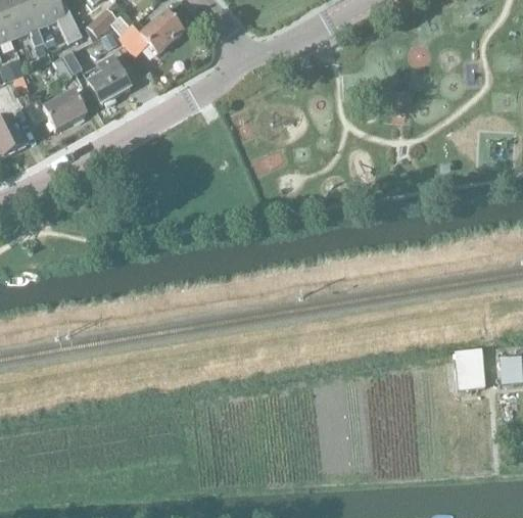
[(0,0),(0,12),(11,38),(30,30),(32,35),(31,36),(35,46),(45,42),(39,27),(27,0),(0,0)]
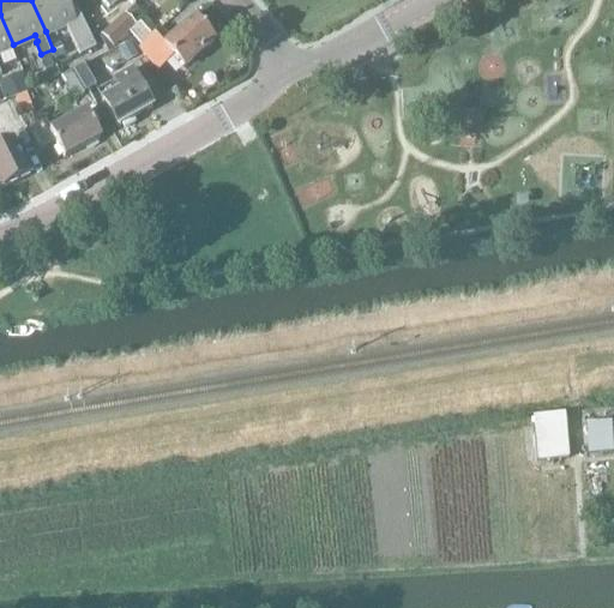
[(31,0),(46,31),(66,23),(79,52),(96,43),(74,0),(68,2),(67,0),(31,0)]
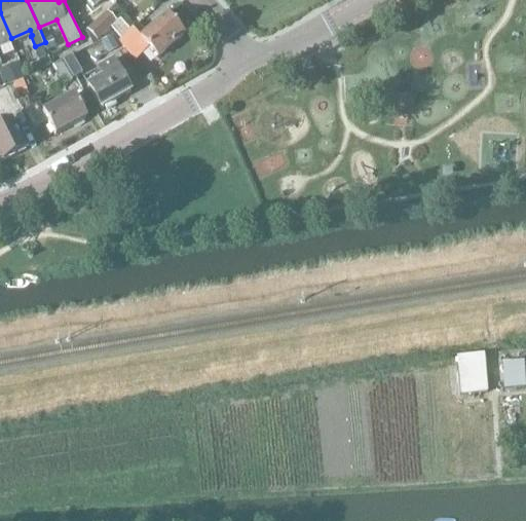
[(88,25),(98,35),(111,23),(116,19),(107,8),(88,25)]
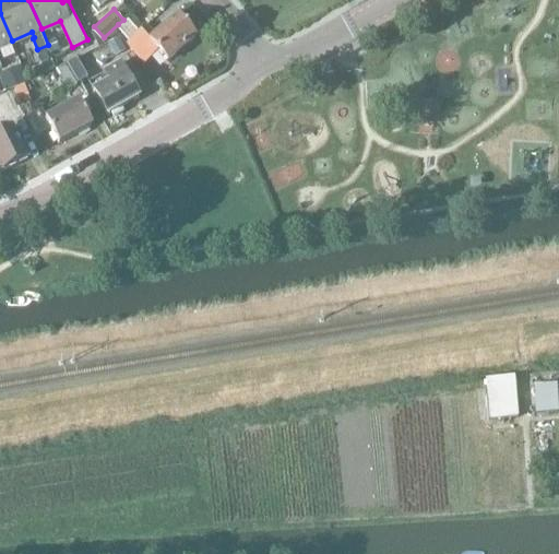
[(126,39),(143,60),(158,47),(167,58),(195,32),(177,10),(154,31),(146,21),(138,28),(129,37),(126,39)]
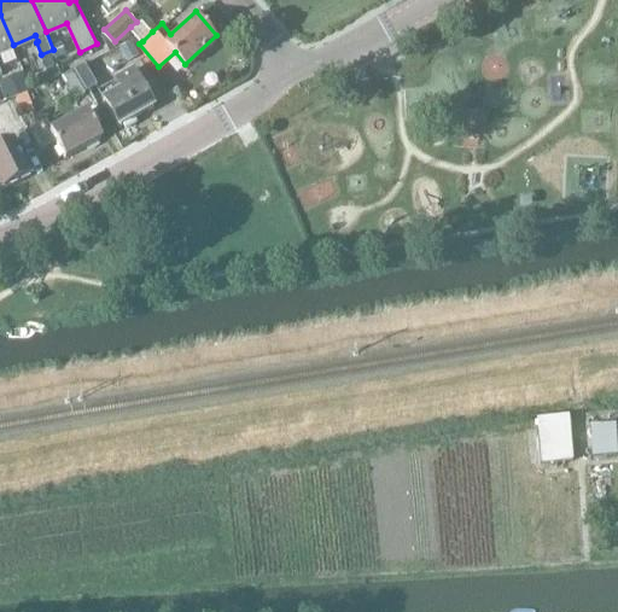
[(0,71),(0,69),(0,50),(13,45),(0,15),(0,71)]
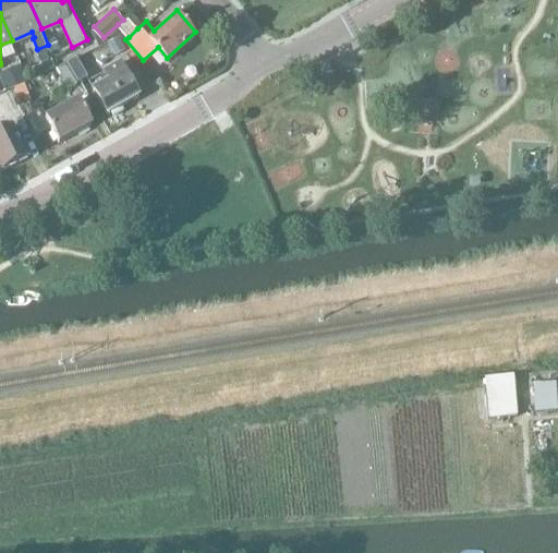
[(123,20),(118,24),(129,37),(137,28),(128,17),(124,21),(123,20)]
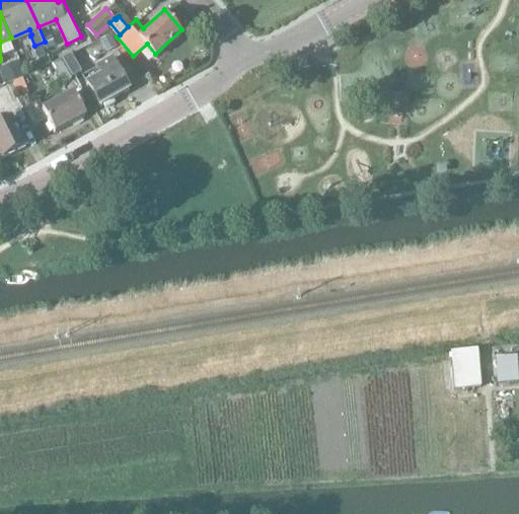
[(51,61),(63,81),(72,75),(60,55),(51,61)]
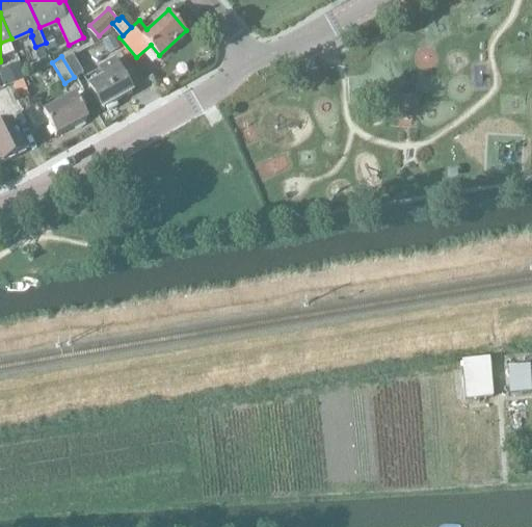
[(88,82),(102,106),(132,89),(118,66),(117,66),(113,57),(100,64),(105,73),(88,82)]
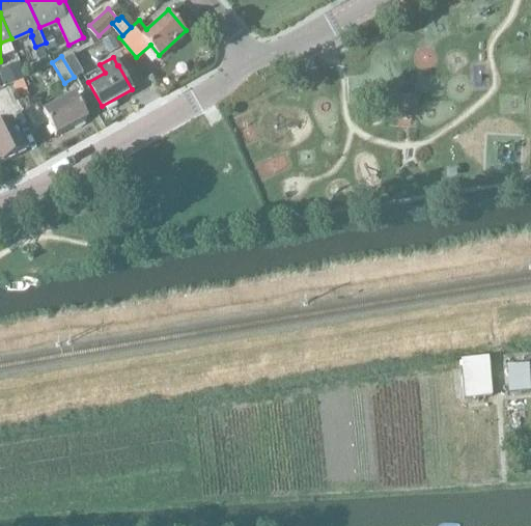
[(0,112),(20,104),(9,82),(0,86),(0,112)]
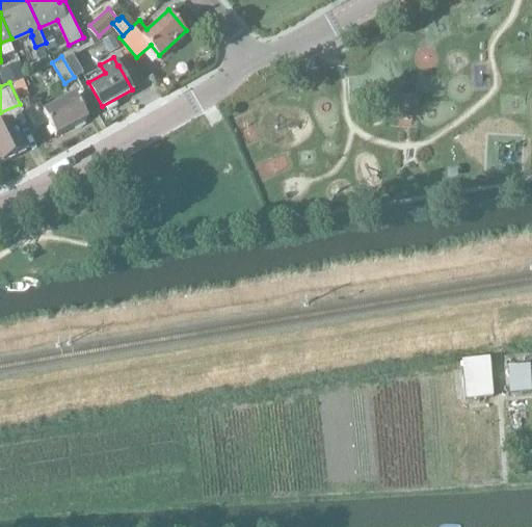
[(35,125),(48,119),(55,133),(87,115),(75,91),(44,109),(40,101),(26,108),(35,125)]
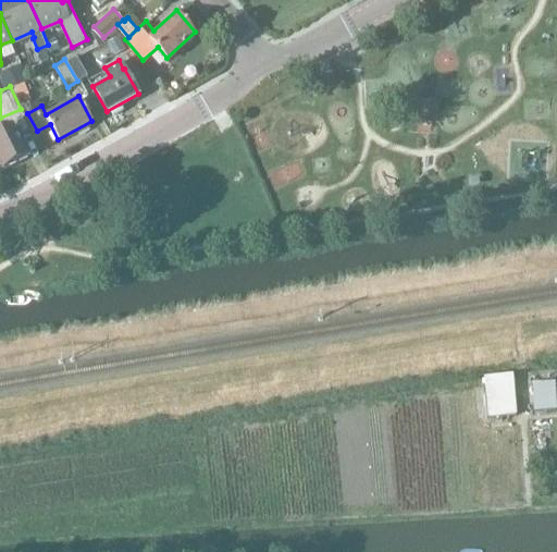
[(0,126),(0,162),(2,167),(27,154),(11,121),(0,126)]
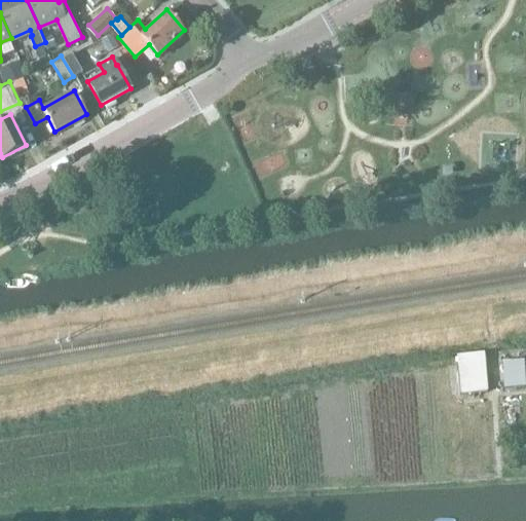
[(499,360),(500,385),(522,385),(522,359),(499,360)]
